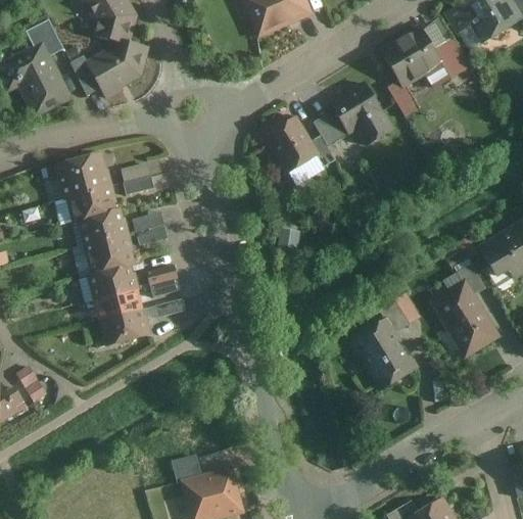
[(137,14),(129,0),(80,0),(93,20),(89,33),(108,37),(131,43),(137,14)]
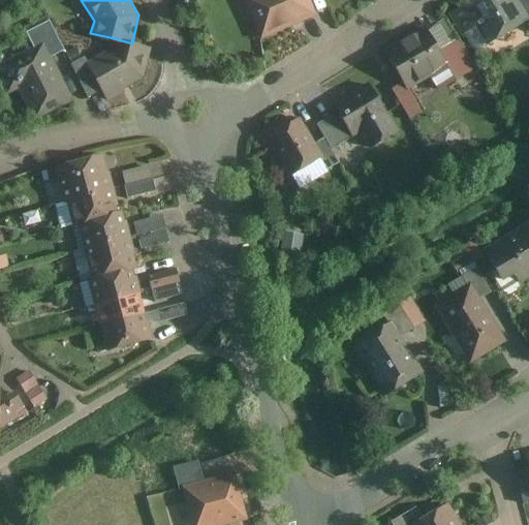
[(317,14),(311,0),(243,0),(260,39),(317,14)]
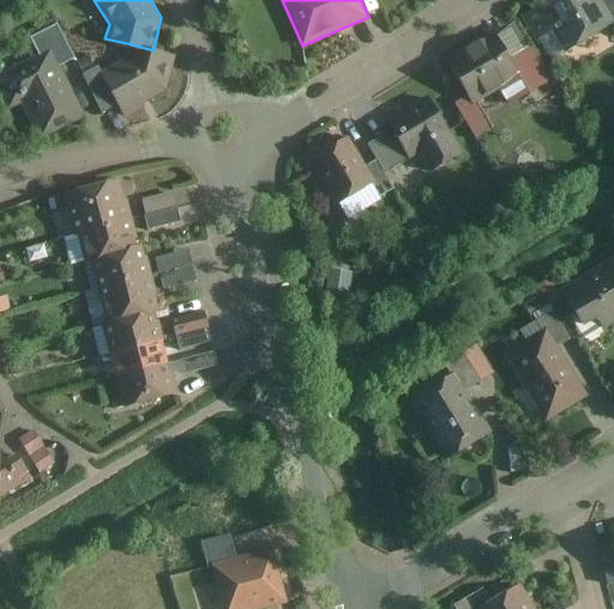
[(607,25),(613,22),(600,1),(599,0),(542,0),(519,14),(535,38),(547,31),(560,53),(607,25)]
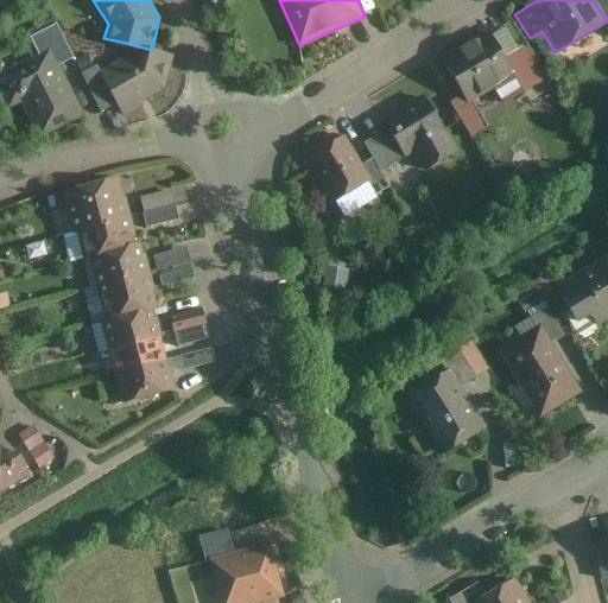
[(607,1),(606,0),(595,0),(594,1),(607,21),(601,25),(607,35),(607,33),(607,1)]
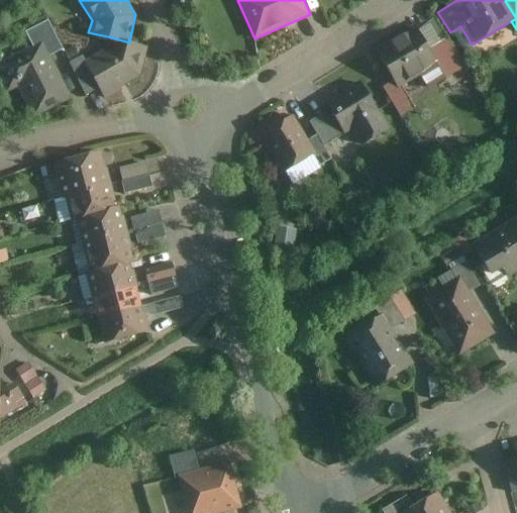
[(42,41),(49,55),(62,48),(48,19),(25,31),(32,45),(42,41)]
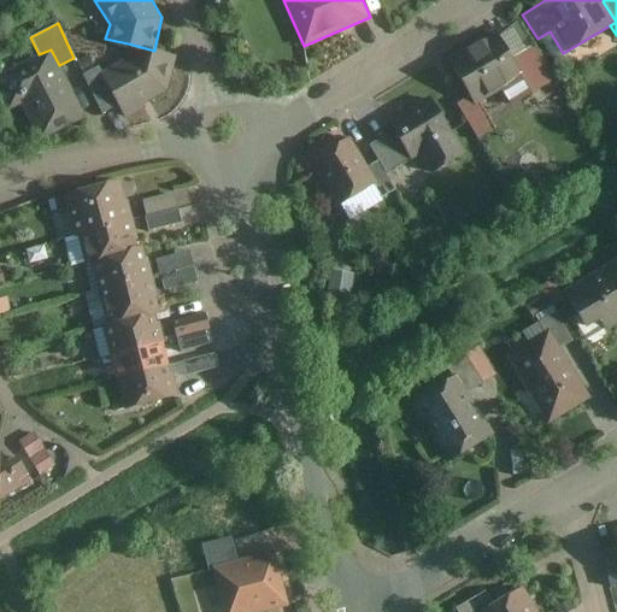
[(515,74),(489,33),(442,59),(470,101),(515,74)]
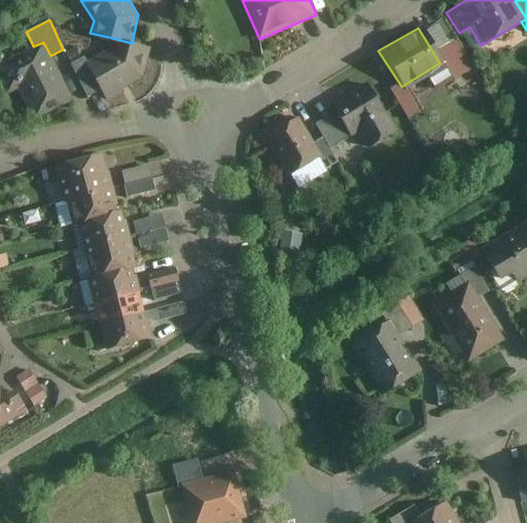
[(101,88),(107,98),(142,79),(151,48),(132,43),(109,37),(107,47),(84,61),(101,88)]
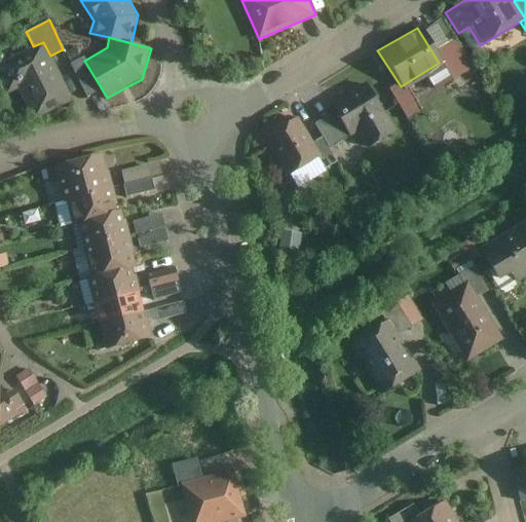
[(50,56),(43,42),(33,46),(0,62),(0,86),(4,96),(19,89),(34,122),(73,104),(50,56)]
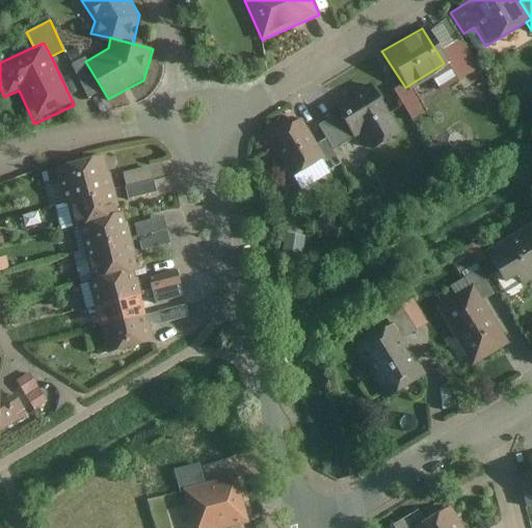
[(472,67),(459,47),(443,56),(455,76),(472,67)]
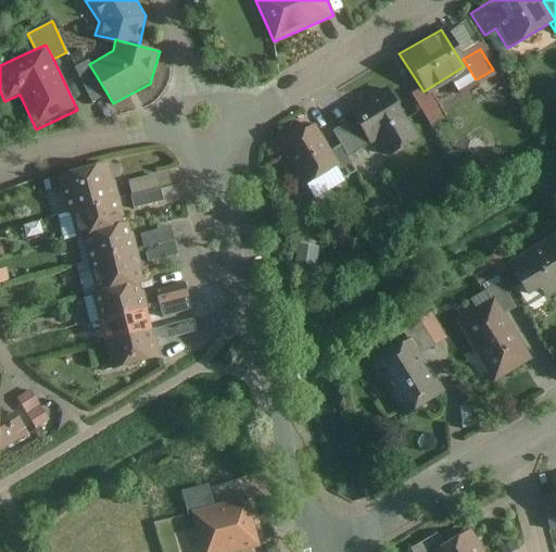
[(106,92),(89,64),(87,60),(75,66),(92,100),(106,92)]
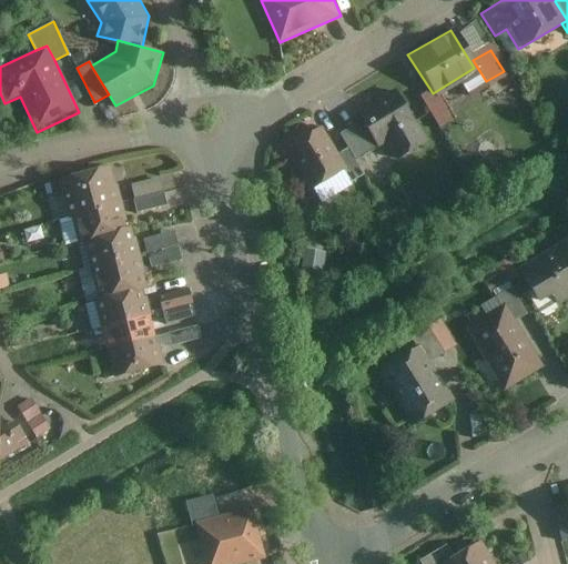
[(426,141),(393,88),(352,114),(356,121),(373,147),(374,148),(382,143),(393,161),(426,141)]
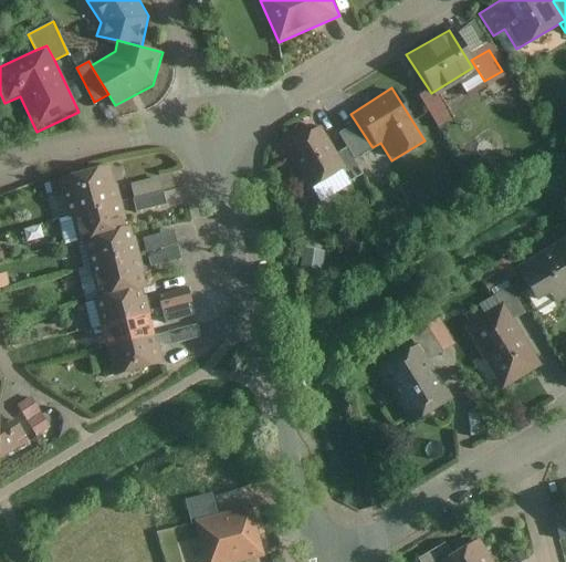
[(371,146),(355,121),(334,132),(344,146),(352,159),(371,146)]
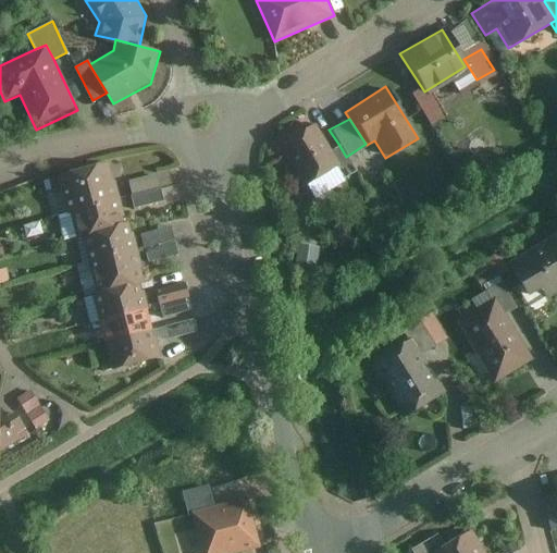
[(329,150),(312,123),(275,147),(300,186),(333,166),(337,163),(329,150)]
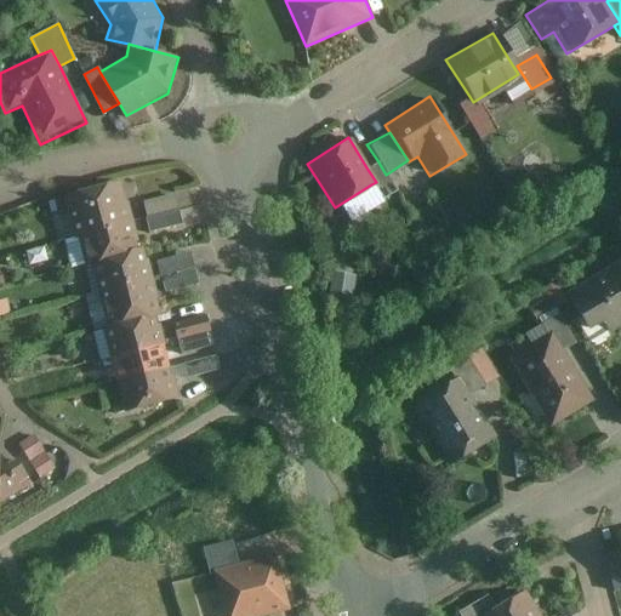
[(377,160),(366,167),(376,182),(371,184),(380,198),(394,189),(386,175),(377,160)]
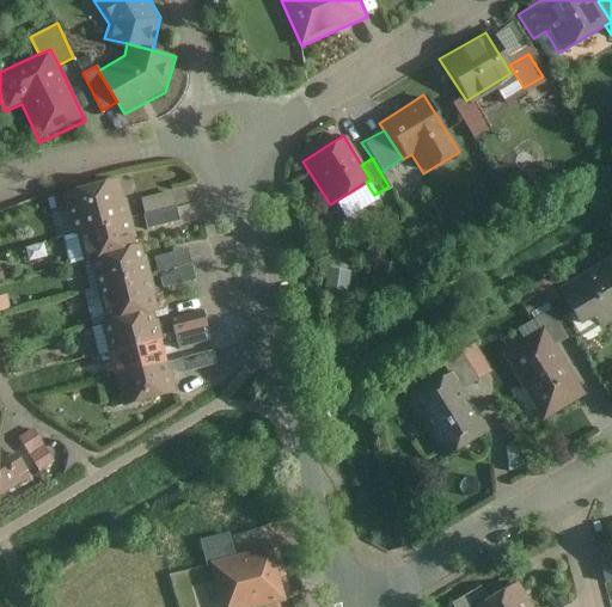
[(62,195),(72,233),(77,232),(132,219),(122,181),(62,195)]
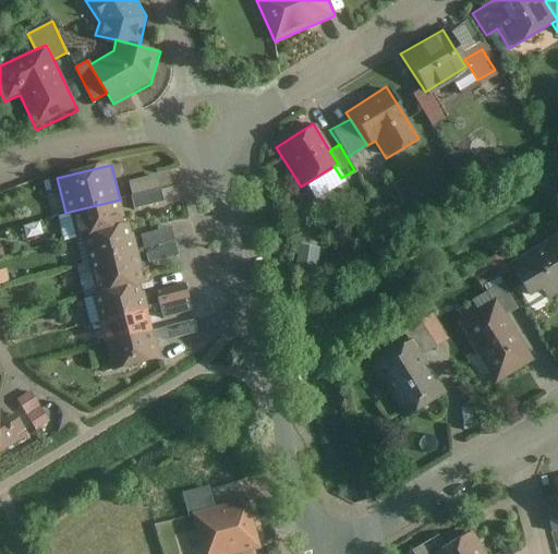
[(157,171),(129,179),(132,192),(160,185),(157,171)]
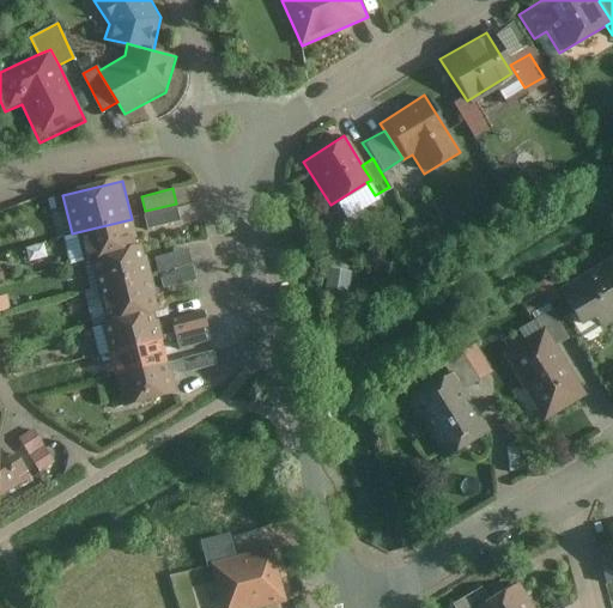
[(180,218),(176,204),(145,211),(144,212),(147,226),(180,218)]
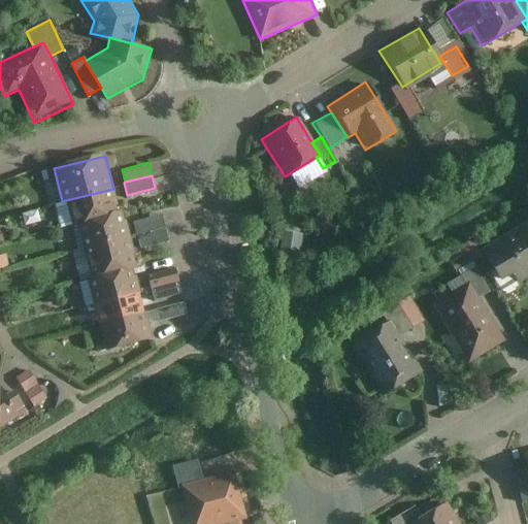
[(120,213),(113,189),(66,200),(73,224),(77,223),(120,213)]
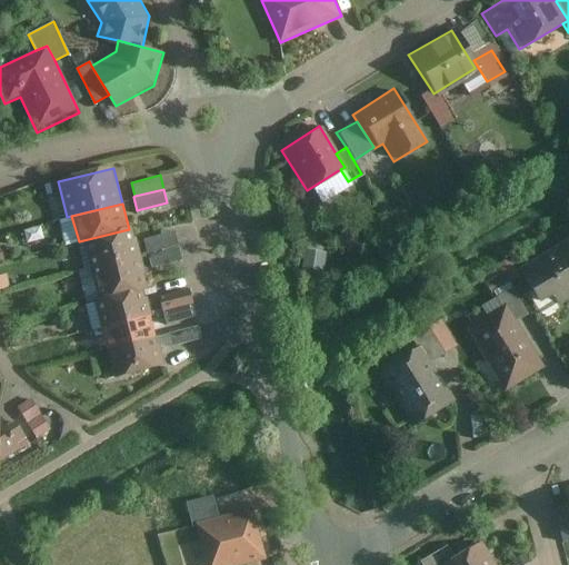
[(83,240),(89,266),(140,254),(133,228),(129,229),(83,240)]
